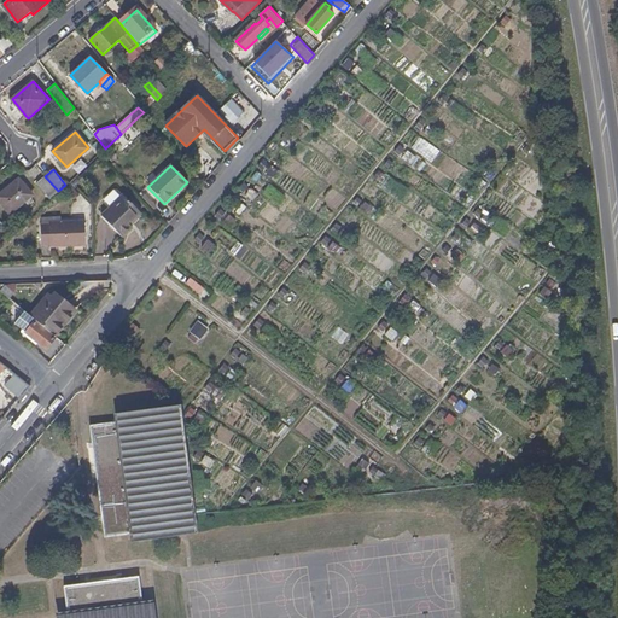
[(58,191),(45,176),(45,175),(36,182),(50,198),(58,191)]
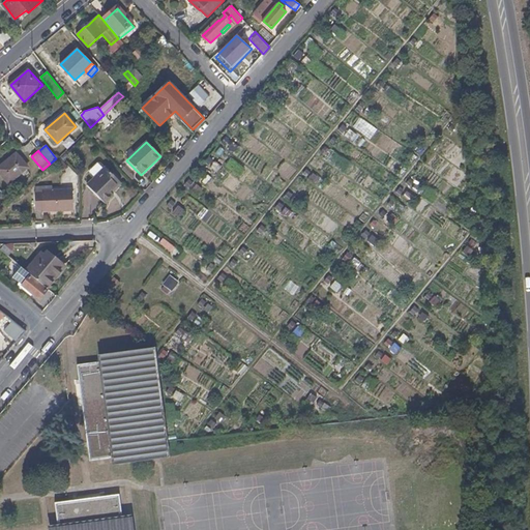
[(28,166),(16,152),(0,166),(0,173),(8,183),(28,166)]
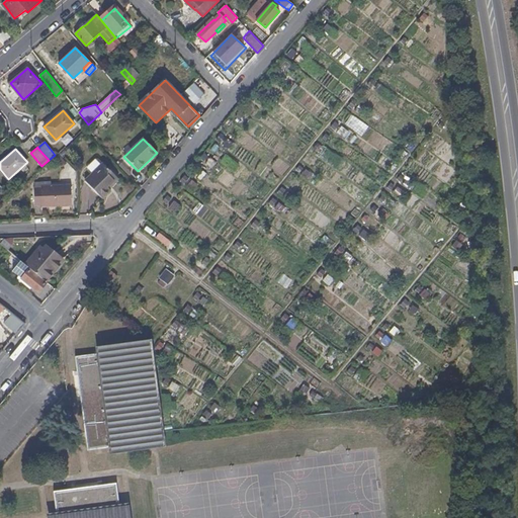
[(67,162),(59,154),(56,157),(63,166),(67,162)]
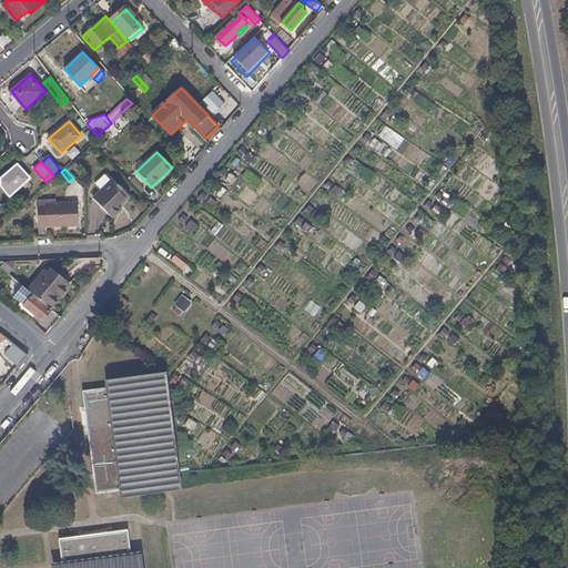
[(120,205),(129,198),(112,179),(111,180),(107,174),(104,174),(94,184),(94,186),(99,191),(92,198),(109,216),(118,208),(115,206),(119,203),(120,205)]
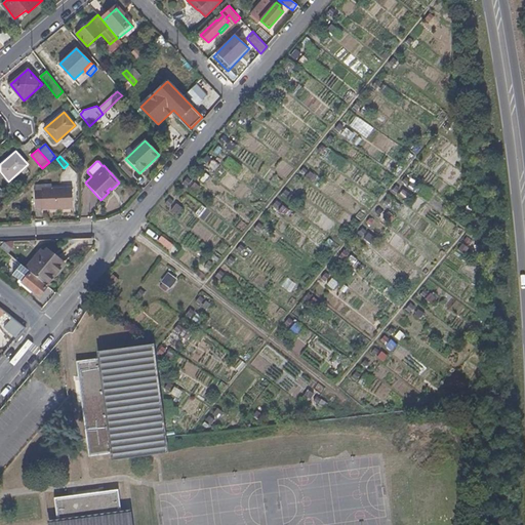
[(71,208),(70,187),(49,189),(43,190),(43,191),(34,192),(35,208),(48,207),(49,210),(71,208)]
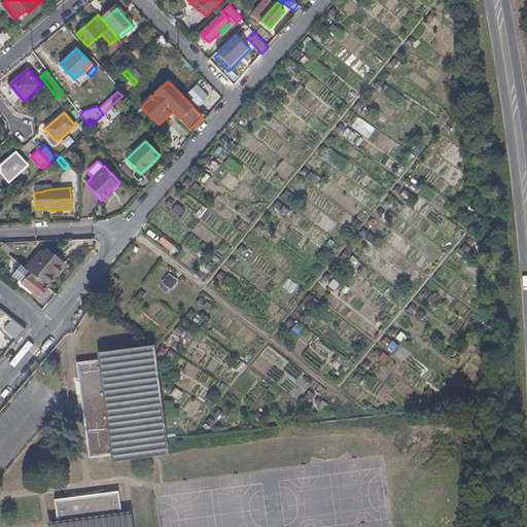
[(171,213),(177,217),(182,210),(176,206),(171,213)]
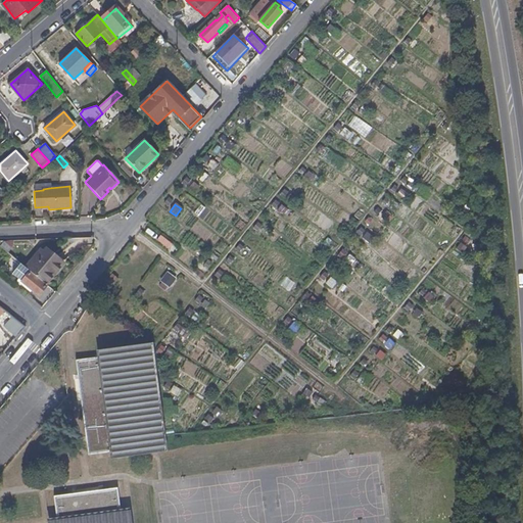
[(169,248),(174,243),(161,233),(156,238),(169,248)]
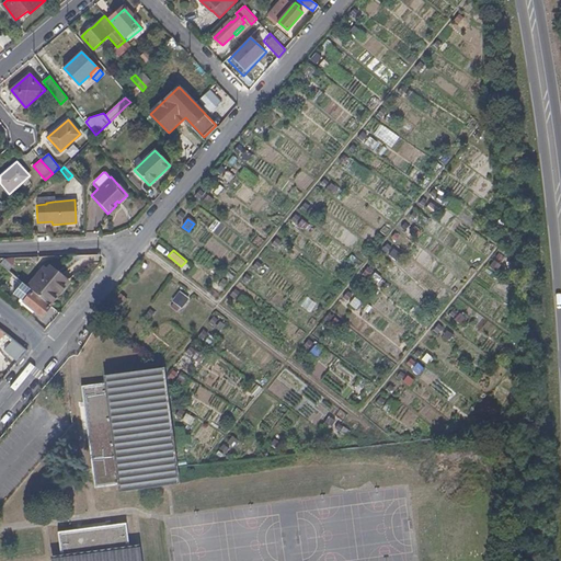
[(12,265),(3,259),(0,264),(8,271),(12,265)]
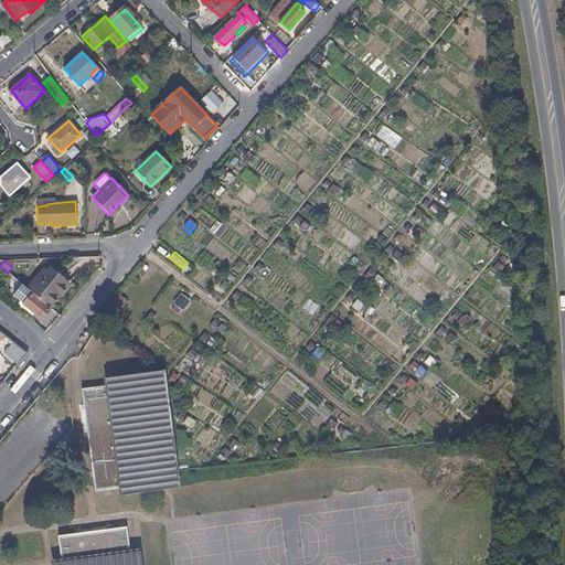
[(29,276),(14,264),(12,267),(8,273),(16,278),(22,284),(29,276)]
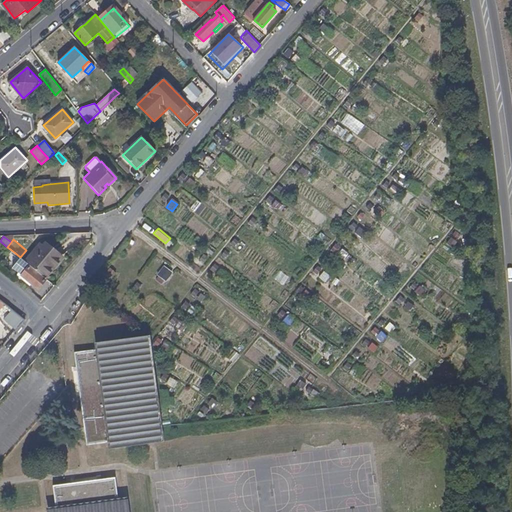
[(46,278),(59,261),(63,256),(46,242),(42,246),(39,243),(25,261),(46,278)]
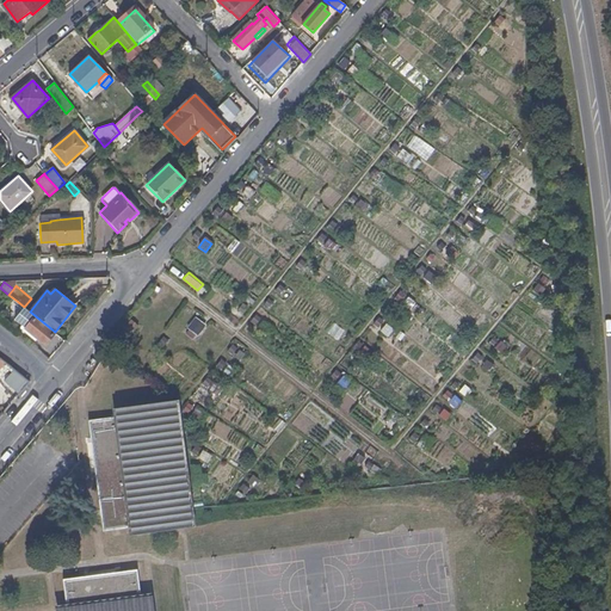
[(409,308),(414,302),(401,291),(395,297),(409,308)]
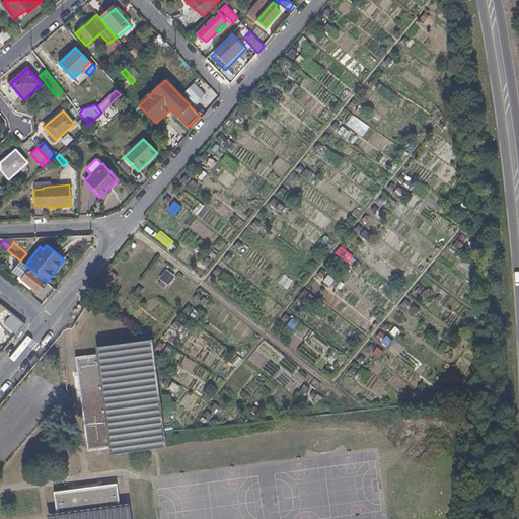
[(46,283),(19,262),(12,271),(18,275),(24,280),(39,292),(46,283)]
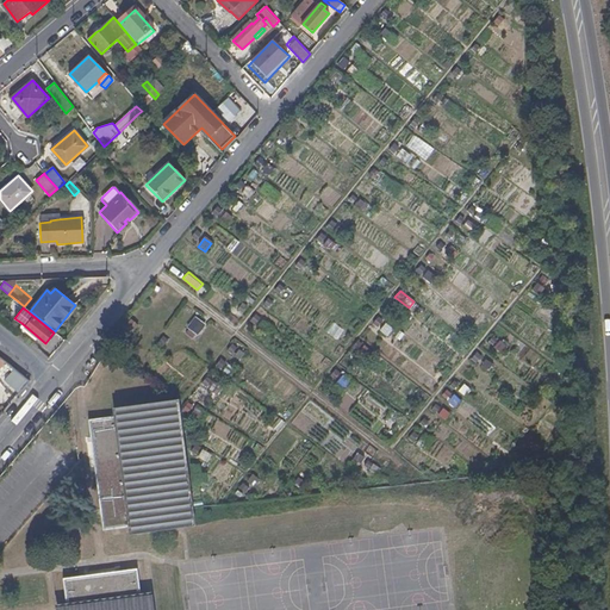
[(184,330),(194,338),(206,323),(195,315),(184,330)]
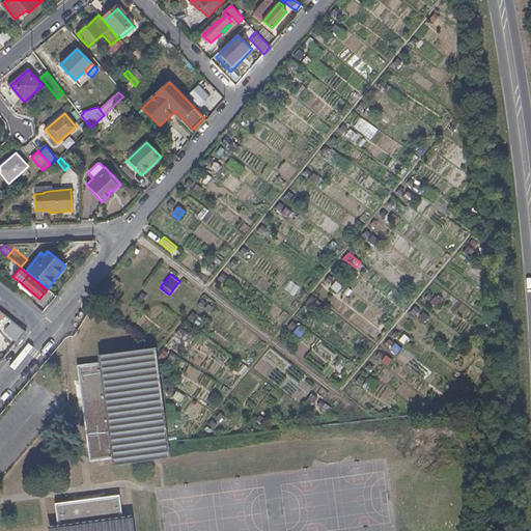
[(10,318),(0,310),(0,324),(2,327),(4,328),(10,318)]
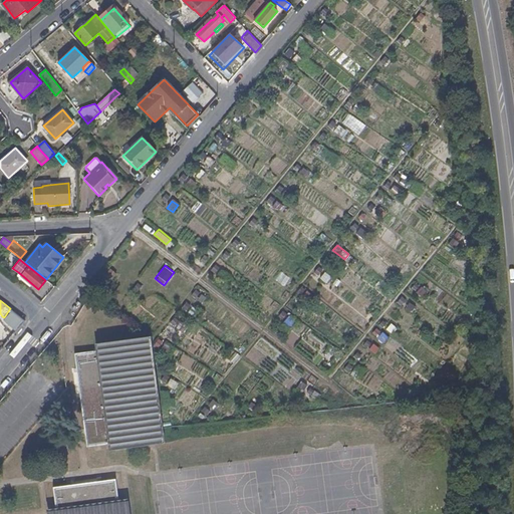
[(14,330),(24,320),(12,309),(3,318),(14,330)]
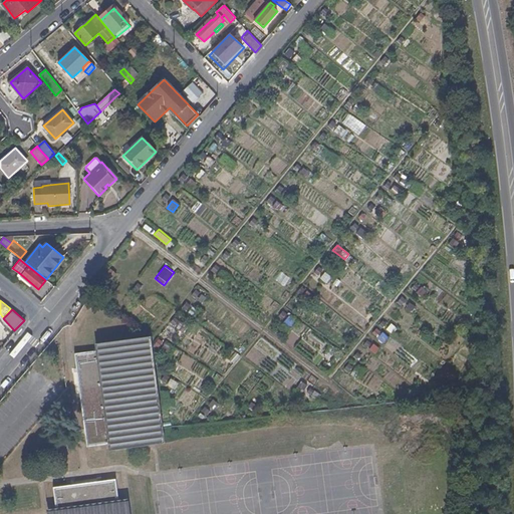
[(310,342),(322,352),(328,344),(316,335),(310,342)]
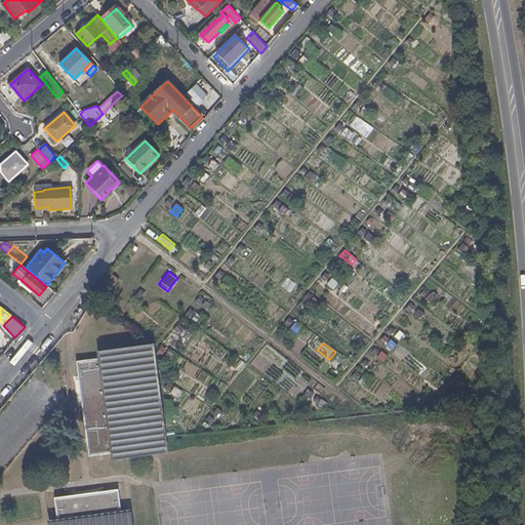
[(216,344),(209,351),(217,358),(225,351),(216,344)]
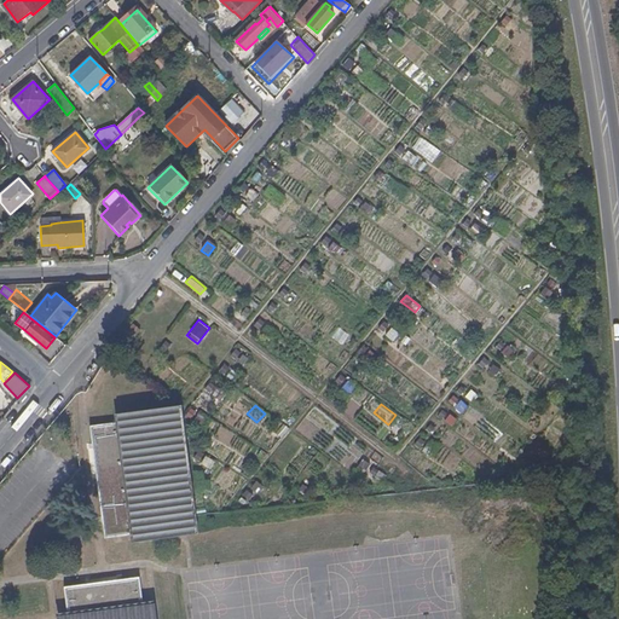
[(196,532),(186,455),(180,410),(117,418),(117,423),(92,427),(106,537),(116,536),(132,534),(133,541),(196,532)]
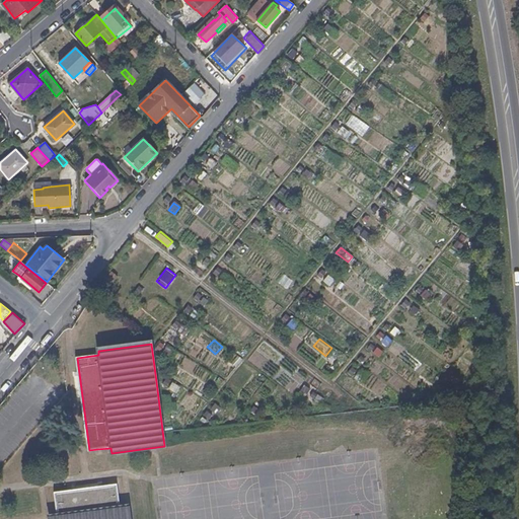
[(213,370),(219,360),(211,355),(205,365),(213,370)]
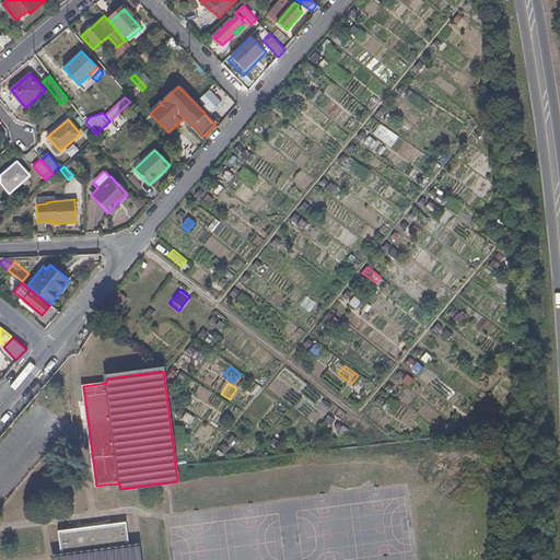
[(407,409),(400,418),(408,424),(415,416),(407,409)]
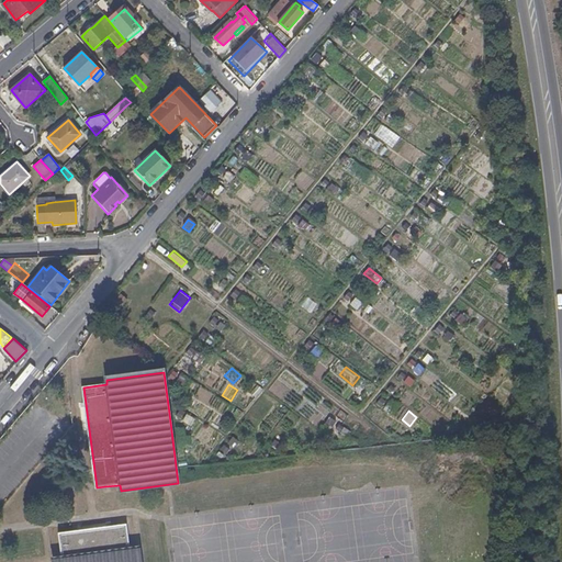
[(138,561),(137,548),(128,549),(125,525),(59,534),(63,558),(55,559),(55,561),(138,561)]
